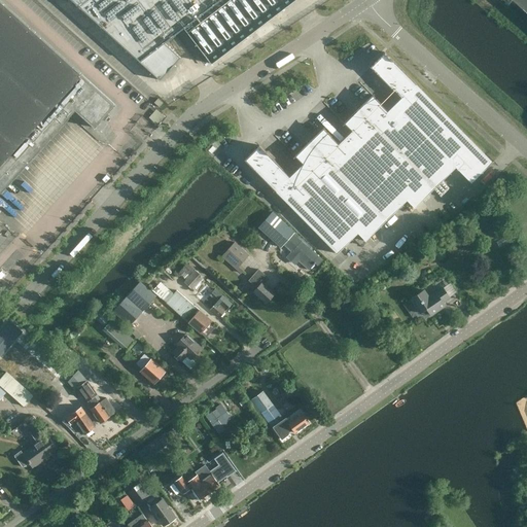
[(0,0),(0,192),(75,110),(95,128),(115,105),(0,0)]
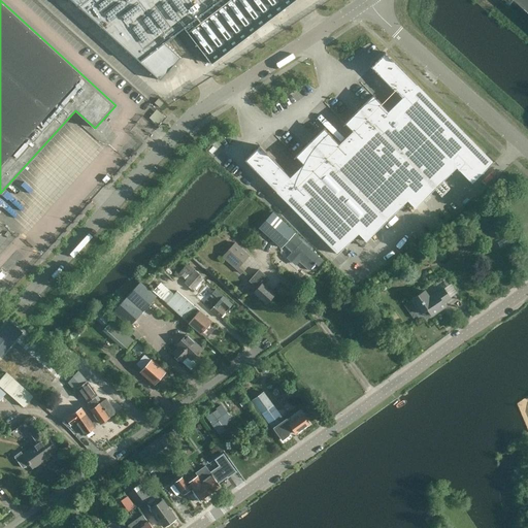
[(71,0),(75,3),(74,4),(76,5),(76,4),(79,7),(78,7),(80,8),(131,54),(160,80),(180,58),(165,43),(185,28),(211,64),(294,0),(71,0)]
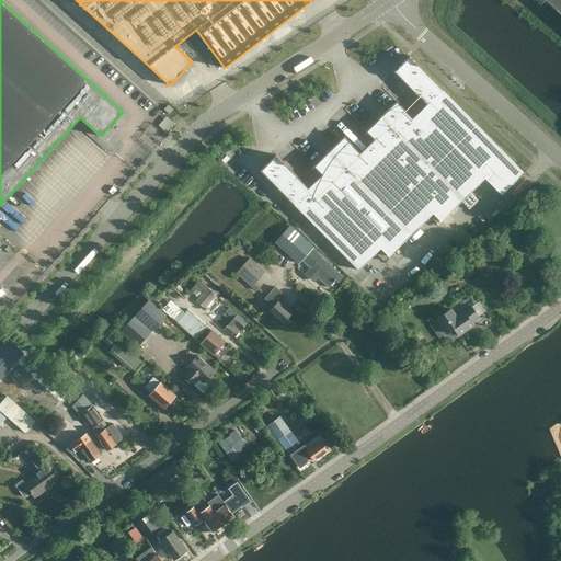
[(560,0),(545,0),(560,14),(560,0)]
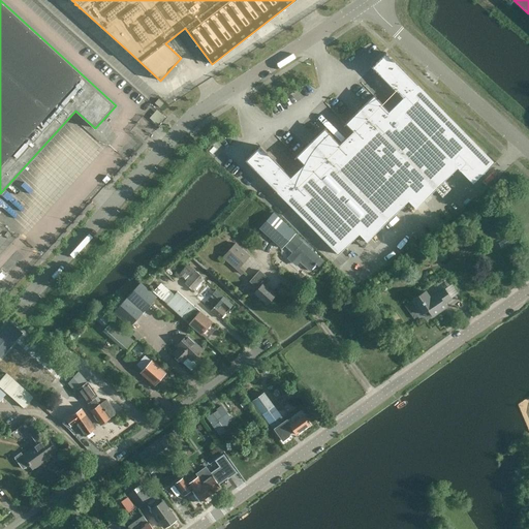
[(260,146),(245,160),(277,192),(338,254),(338,255),(360,234),(367,242),(408,200),(416,209),(458,167),(473,183),(495,162),(494,162),(417,85),(386,53),(384,55),(371,67),(396,91),(403,98),(390,112),(382,104),(382,103),(374,95),(345,123),(353,131),(340,145),(333,137),(333,136),(324,128),(296,156),(304,164),(290,178),(283,170),(284,170),(260,146)]
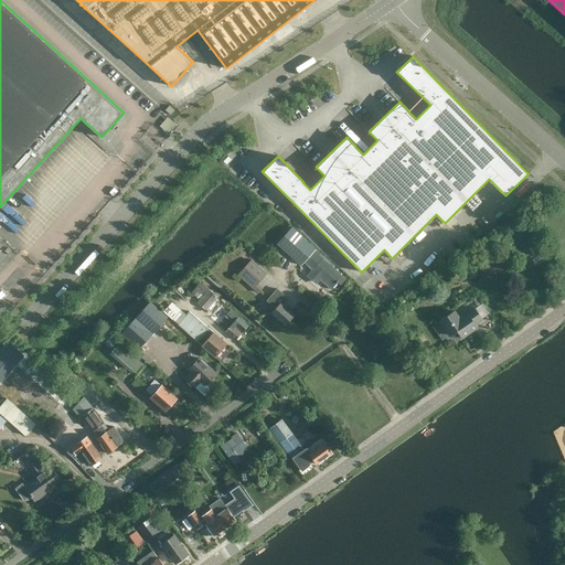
[(166,110),(171,115),(174,110),(169,106),(166,110)]
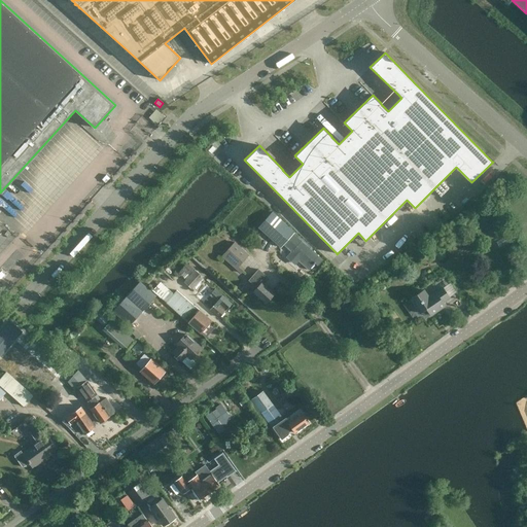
[(157,108),(149,116),(157,124),(165,115),(157,108)]
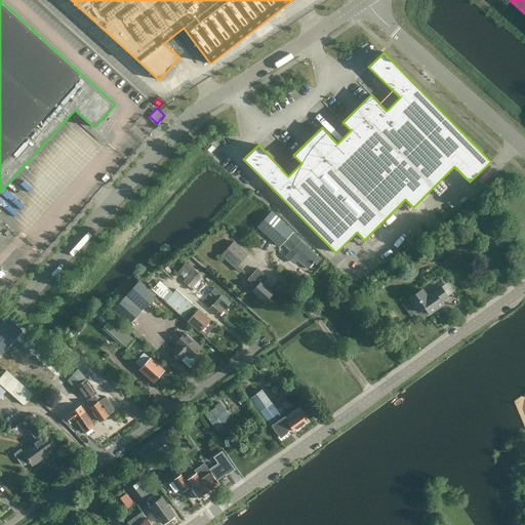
[(218,152),(213,147),(209,151),(213,156),(218,152)]
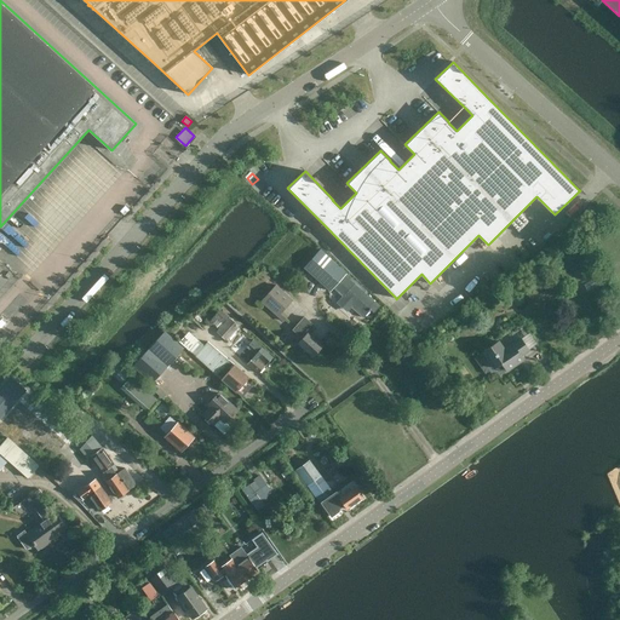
[(374,314),(380,306),(346,277),(349,274),(346,271),(345,273),(323,253),(306,273),(331,293),(333,290),(344,298),(337,305),(348,314),(352,309),(362,317),(369,310),(374,314)]
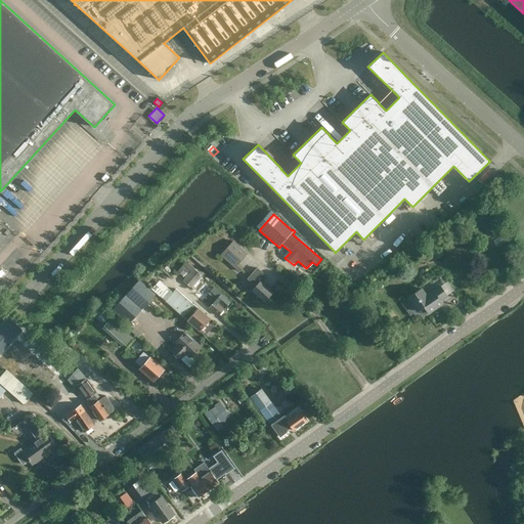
[(361,239),(356,234),(353,237),(358,243),(361,239)]
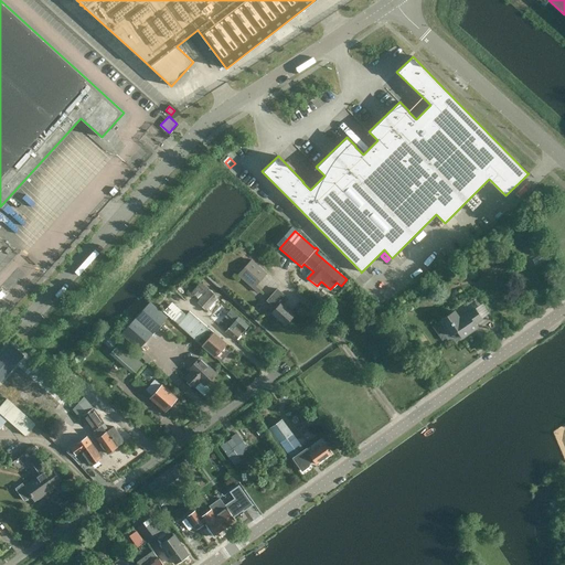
[(238,276),(259,294),(264,287),(258,283),(267,272),(253,259),(238,276)]
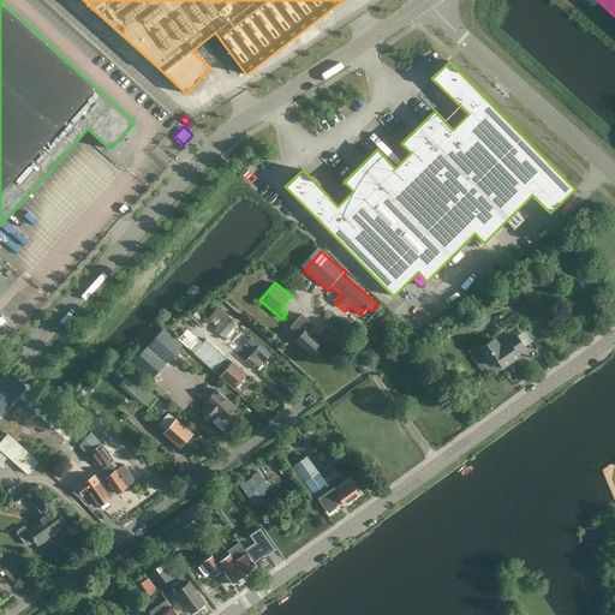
[(224,338),(237,324),(219,308),(208,318),(218,327),(215,329),(224,338)]
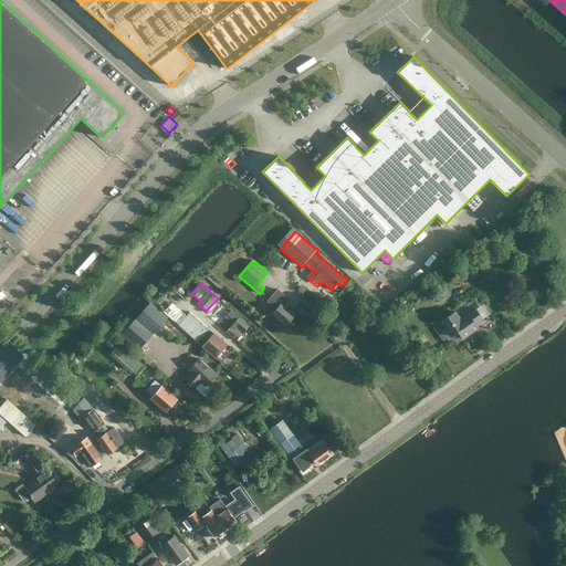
[(290,300),(279,289),(268,301),(276,308),(272,314),(285,326),(295,315),(284,306),(290,300)]
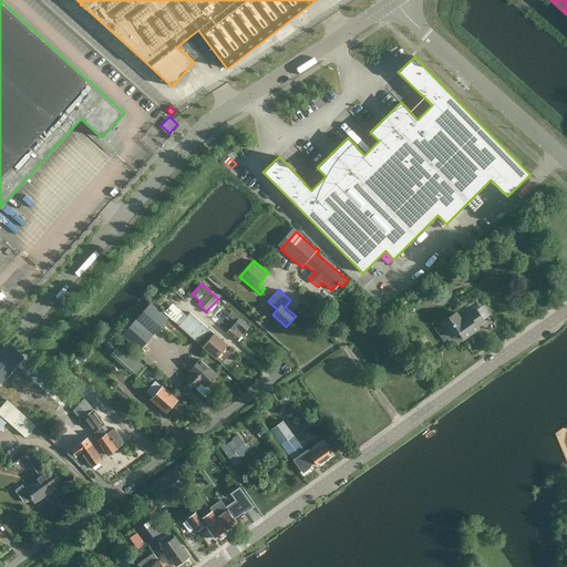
[(138,350),(167,318),(151,303),(122,334),(138,350)]
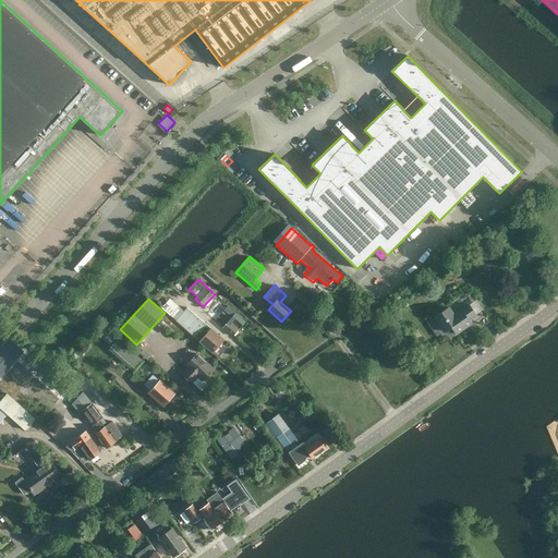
[(208,312),(216,318),(225,308),(218,302),(208,312)]
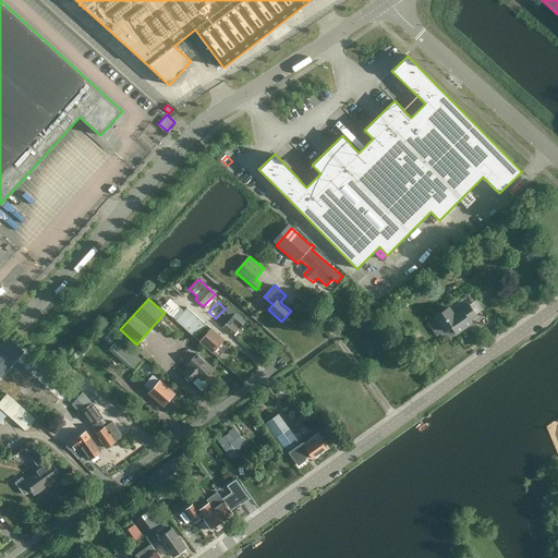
[(449,307),(435,317),(445,331),(451,327),(457,334),(471,324),(469,320),(476,316),(469,305),(455,315),(449,307)]
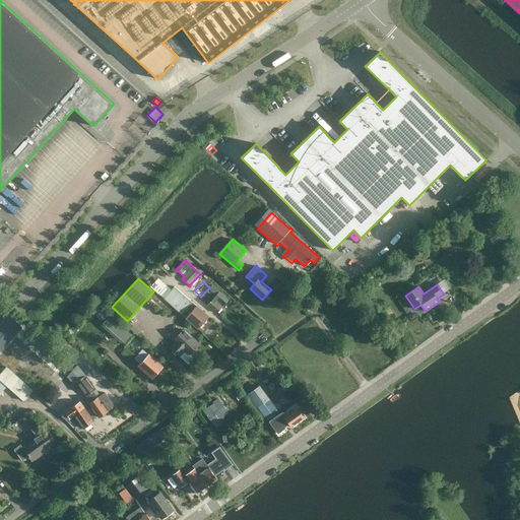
[(208,317),(175,286),(164,299),(198,329),(208,317)]
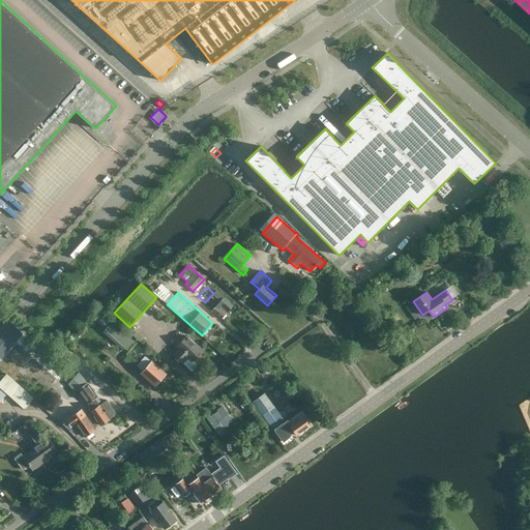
[(211,311),(216,315),(219,319),(232,305),(217,292),(213,297),(218,302),(211,311)]
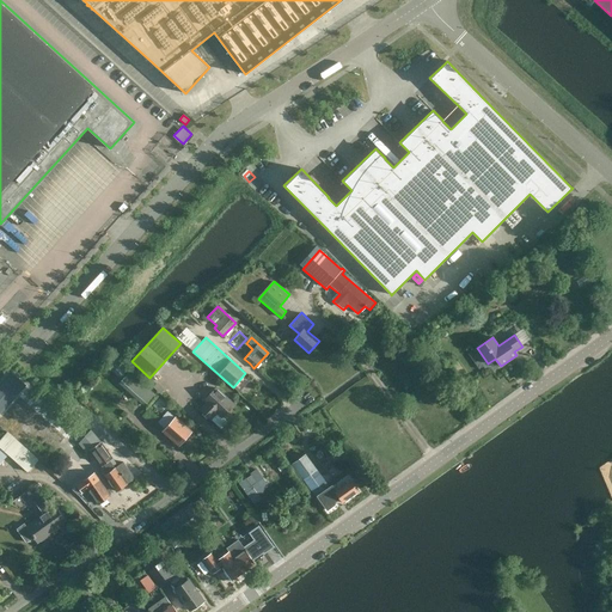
[(116,361),(111,367),(122,377),(128,371),(116,361)]
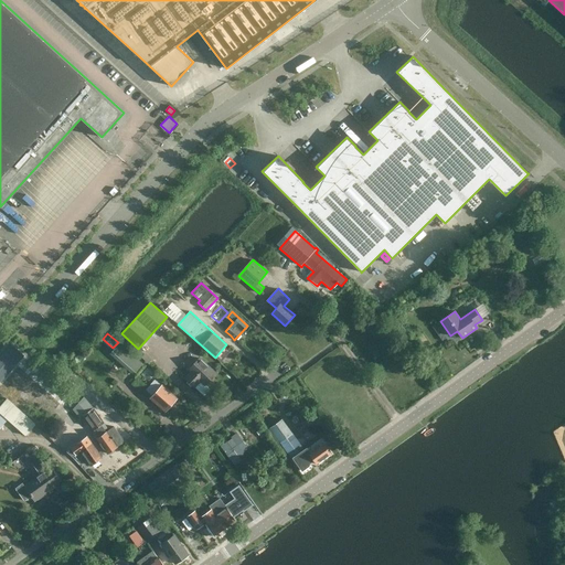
[(0,380),(0,381),(23,355),(10,343),(0,354),(0,380)]
